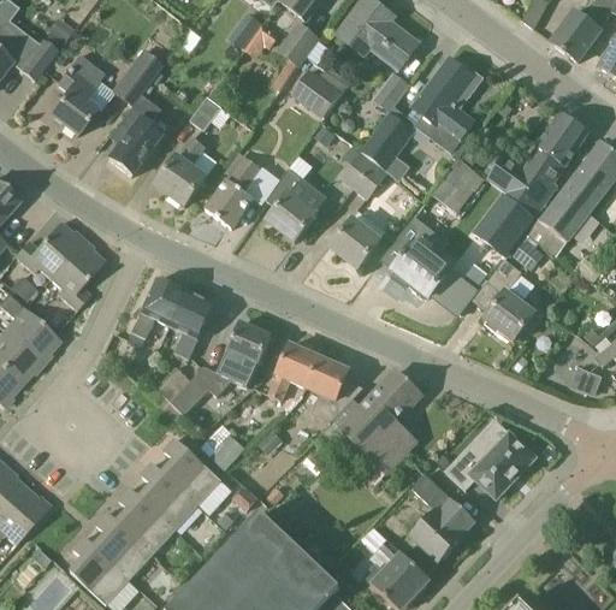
[(0,76),(10,63),(0,55),(0,49),(12,34),(3,27),(18,9),(9,0),(0,0),(0,76)]
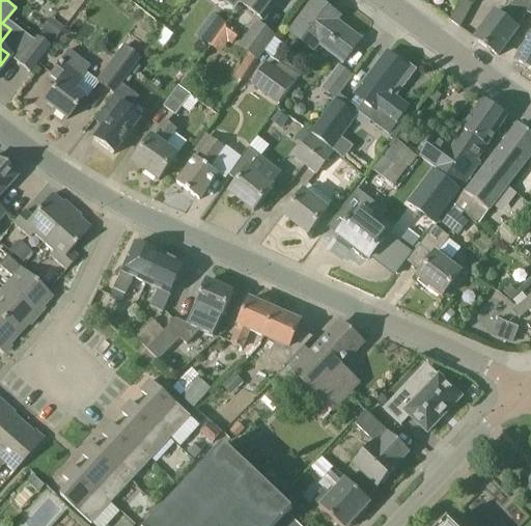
[(262,18),(275,0),(239,0),(262,18)]
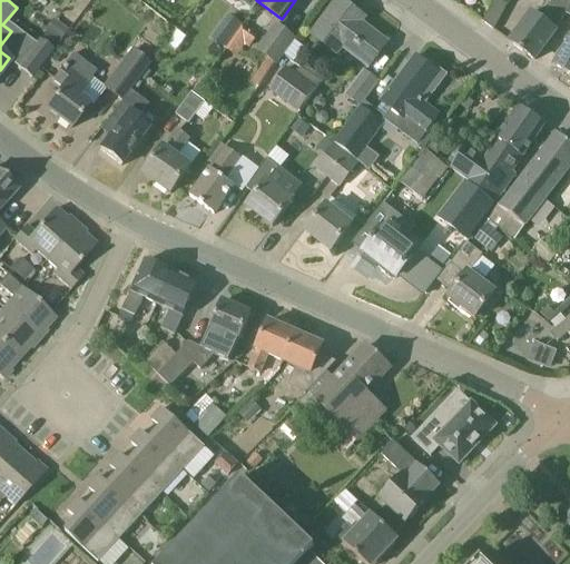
[(366,65),(387,38),(352,11),(355,7),(346,0),(334,0),(310,32),(337,53),(343,47),(366,65)]
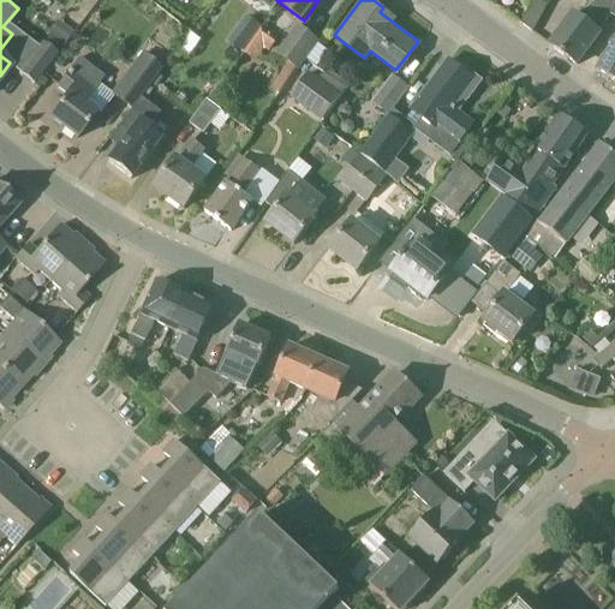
[(532,28),(544,7),(547,3),(542,0),(531,0),(520,19),(532,28)]
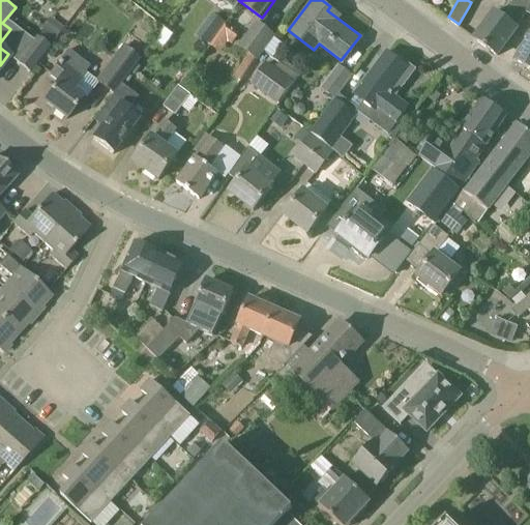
[(525,10),(529,0),(510,0),(502,12),(494,7),(474,35),(497,52),(518,25),(517,24),(525,10)]
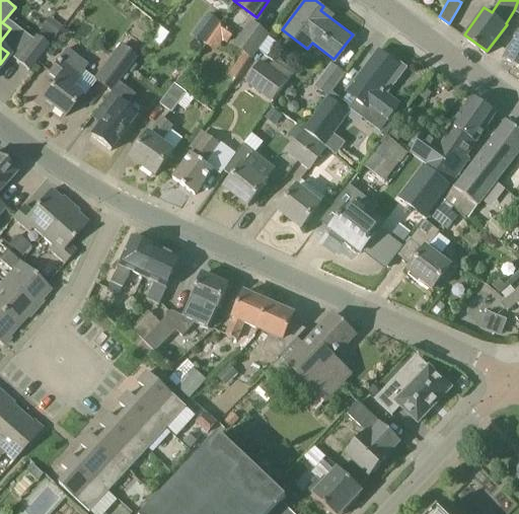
[(193,31),(204,41),(220,19),(209,10),(193,31)]
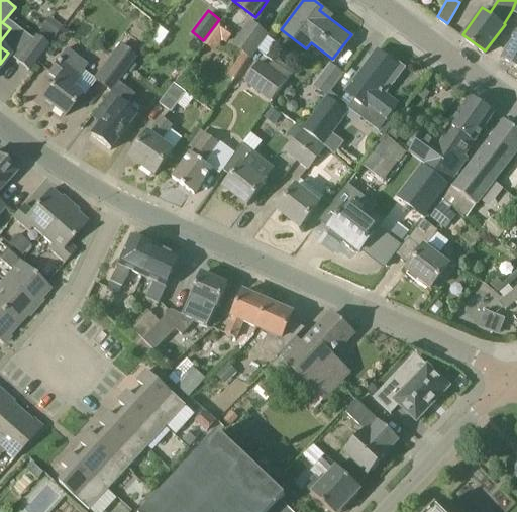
[(61,23),(52,16),(42,27),(53,34),(61,23)]
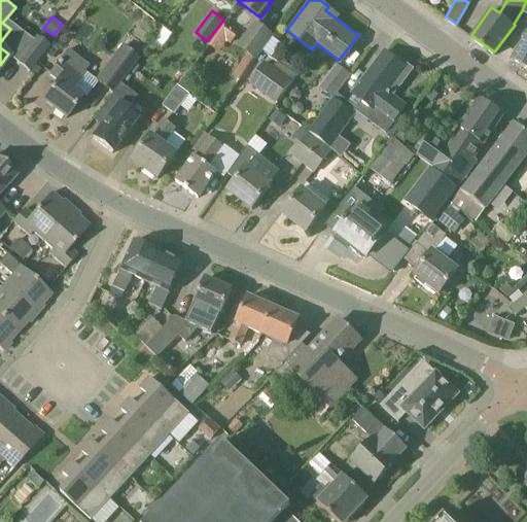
[(237,42),(247,50),(255,57),(255,58),(274,33),(255,19),(237,42)]
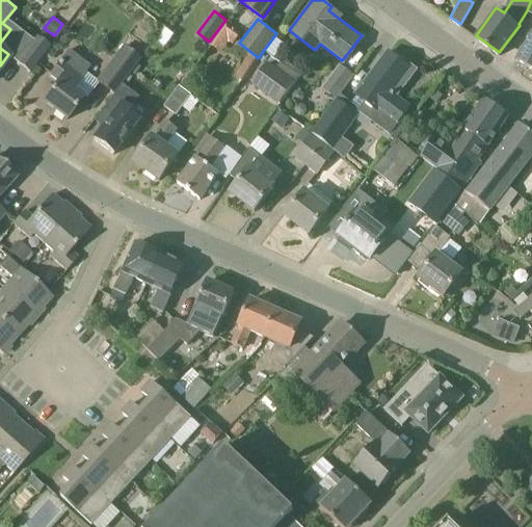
[(531,67),(531,27),(515,58),(531,67)]
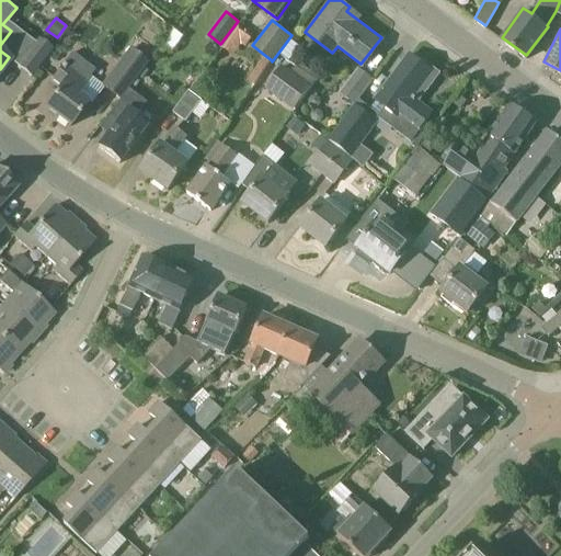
[(38,35),(34,40),(16,64),(31,74),(53,46),(52,45),(38,36),(38,35)]
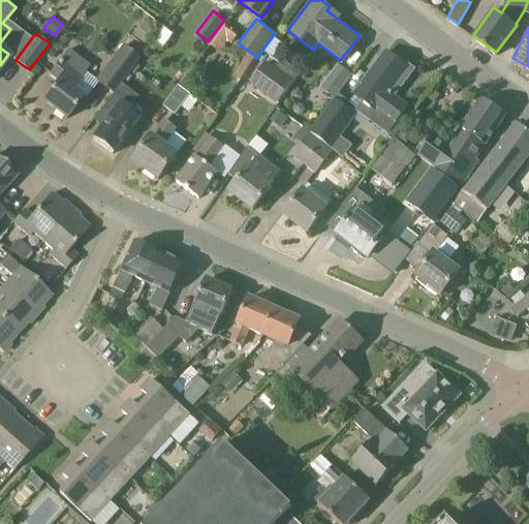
[(95,76),(94,78),(112,91),(113,92),(119,84),(141,55),(122,41),(95,76)]
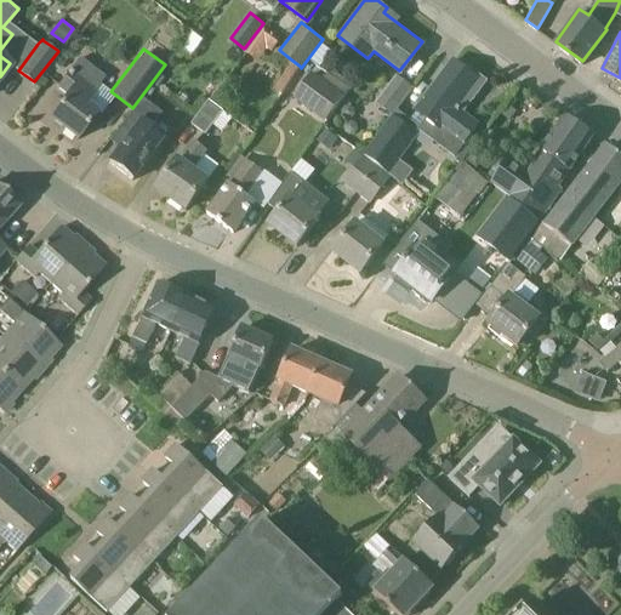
[(78,136),(98,108),(85,98),(104,73),(79,53),(56,84),(67,92),(50,115),(78,136)]
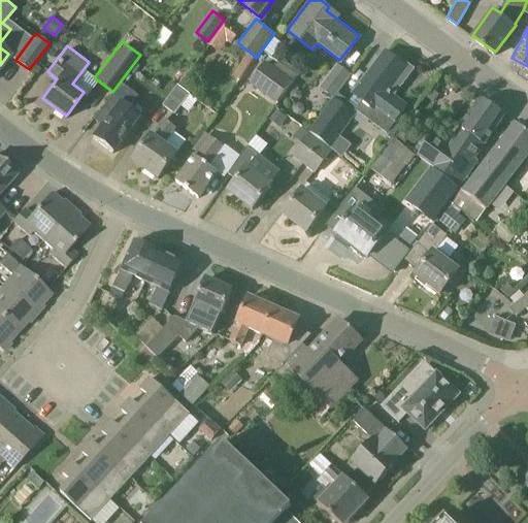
[(393,50),(391,53),(385,48),(352,91),(374,108),(368,116),(386,129),(393,119),(405,102),(391,91),(392,90),(389,89),(397,78),(402,83),(415,66),(393,50)]
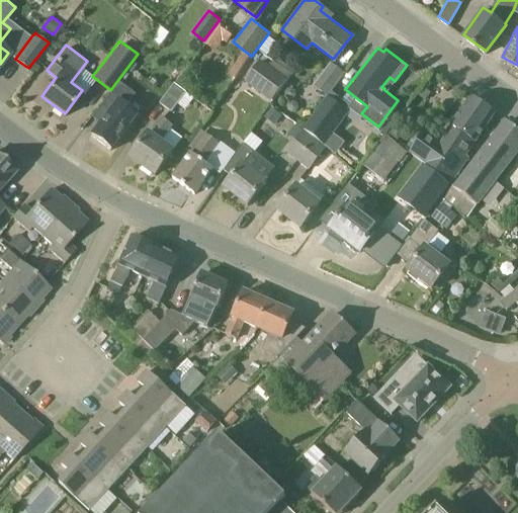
[(243,50),(239,55),(239,59),(245,64),(251,56),(243,50)]
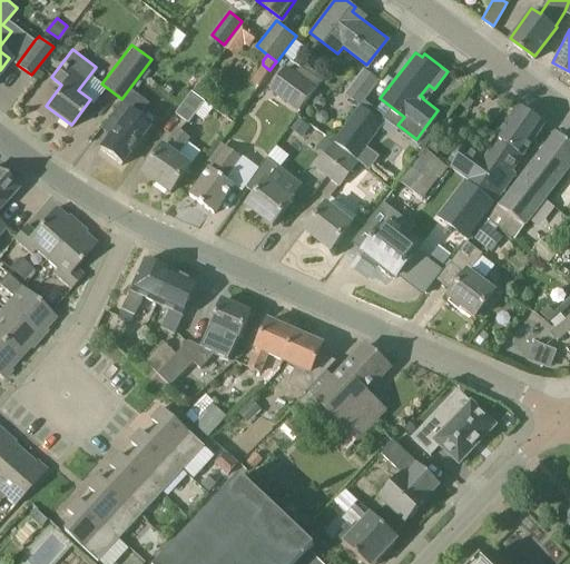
[(268,87),(300,110),(321,81),(300,66),(296,70),(286,63),(268,87)]
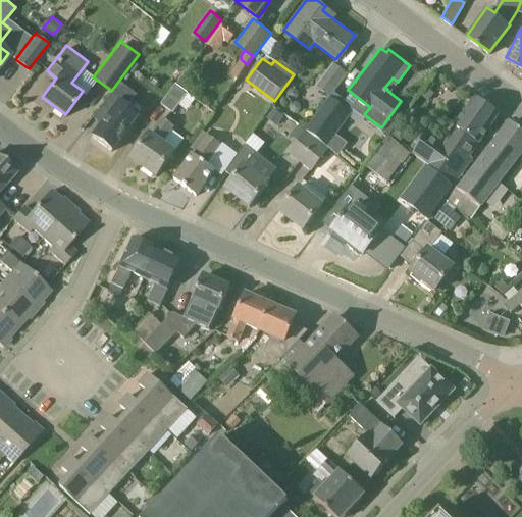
[(330,96),(349,71),(333,60),(315,84),(330,96)]
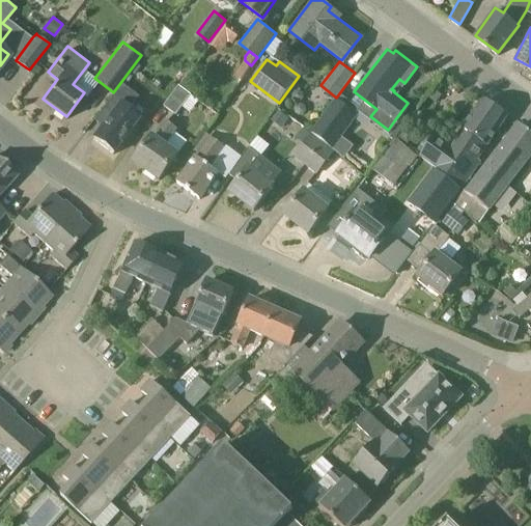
[(178,83),(163,103),(175,112),(182,104),(190,110),(198,98),(178,83)]
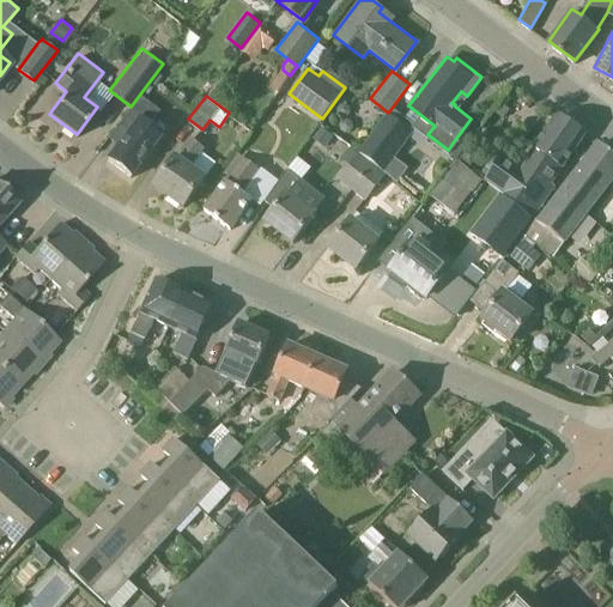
[(131,128),(108,158),(131,175),(163,133),(149,123),(157,111),(138,97),(131,107),(129,105),(120,120),(131,128)]
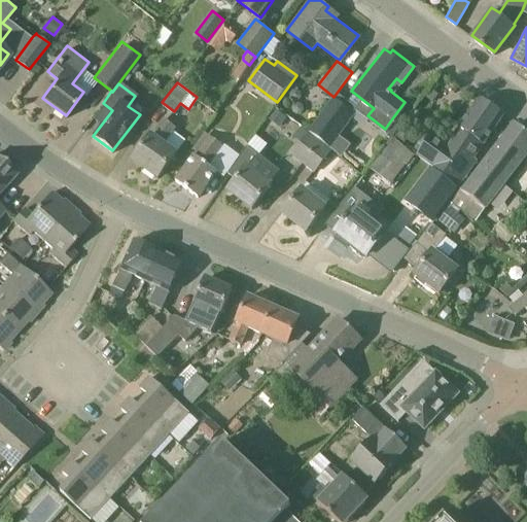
[(472,151),(503,112),(479,94),(444,139),(433,132),(417,152),(458,184),(480,157),(472,151)]
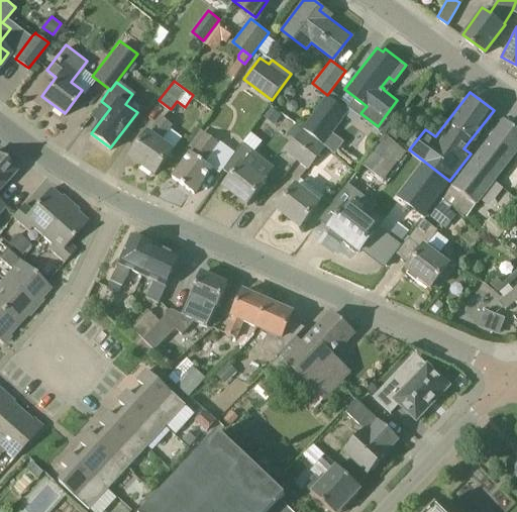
[(327,95),(303,127),(321,139),(344,107),(327,95)]
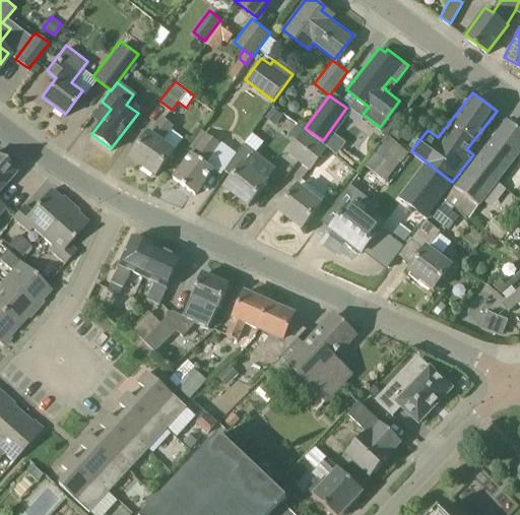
[(156,173),(175,147),(164,139),(175,123),(160,114),(131,155),(156,173)]
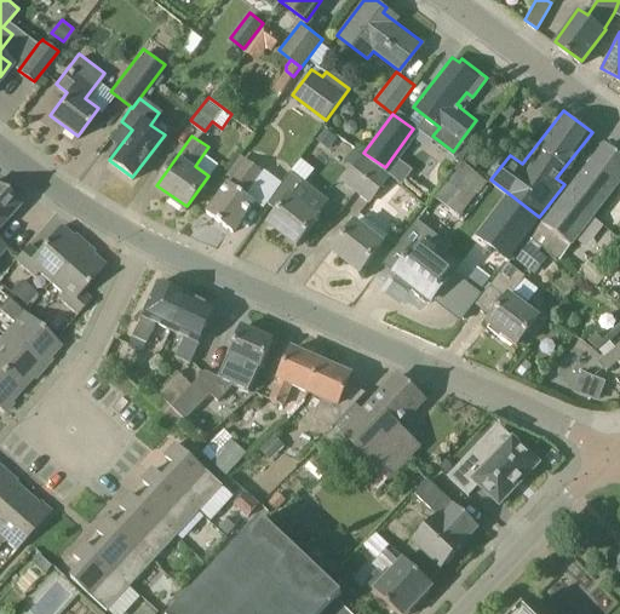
[(616,182),(619,177),(619,154),(604,142),(568,188),(564,184),(539,217),(541,218),(529,235),(558,257),(616,182)]
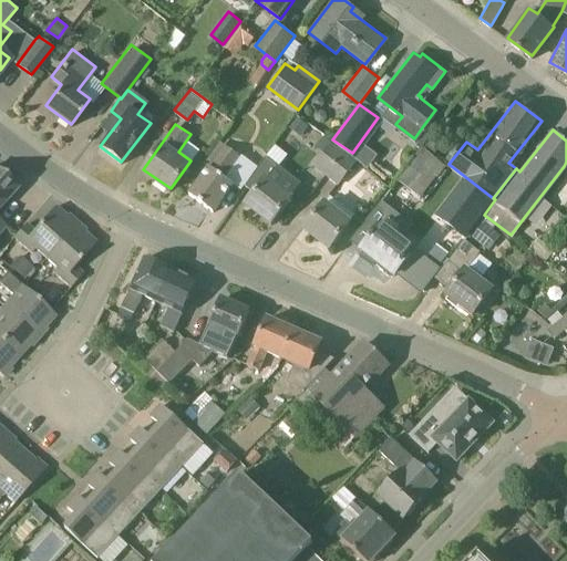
[(315,144),(322,151),(331,139),(323,133),(315,144)]
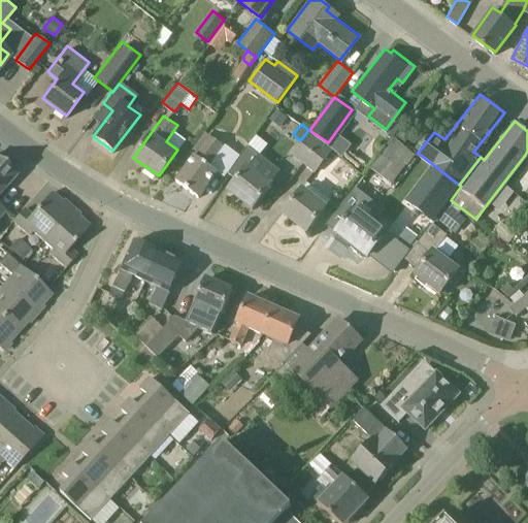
[(402,124),(395,133),(405,141),(413,131),(402,124)]
